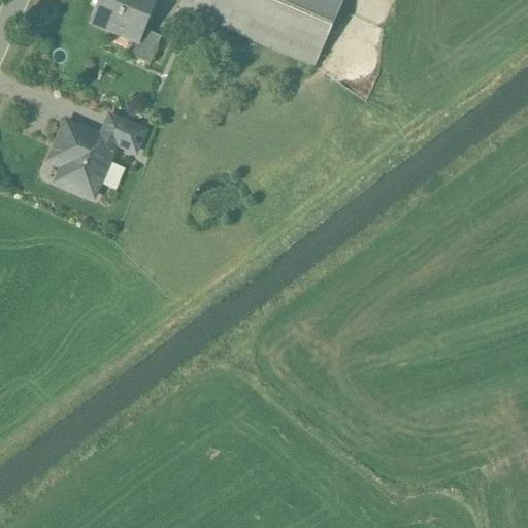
[(156,1),(154,0),(100,0),(91,24),(136,43),(137,44),(143,31),(156,1)]
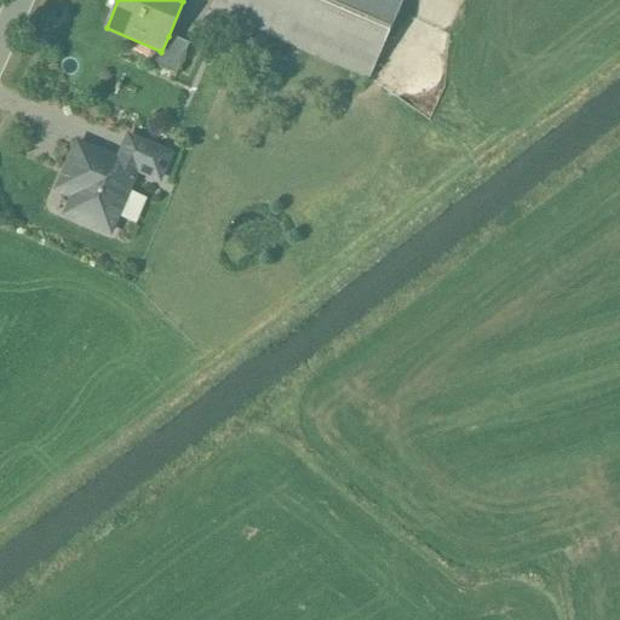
[(403,0),(214,0),(210,12),(241,26),(369,80),(403,0)]
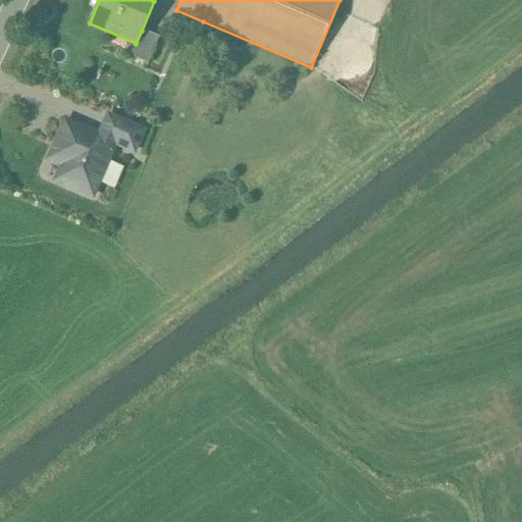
[(142,31),(136,44),(135,43),(128,56),(148,64),(159,38),(142,31)]
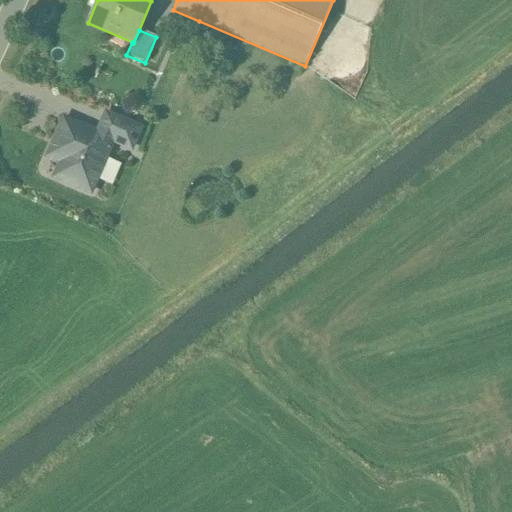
[(139,130),(105,116),(97,135),(112,142),(130,150),(139,130)]
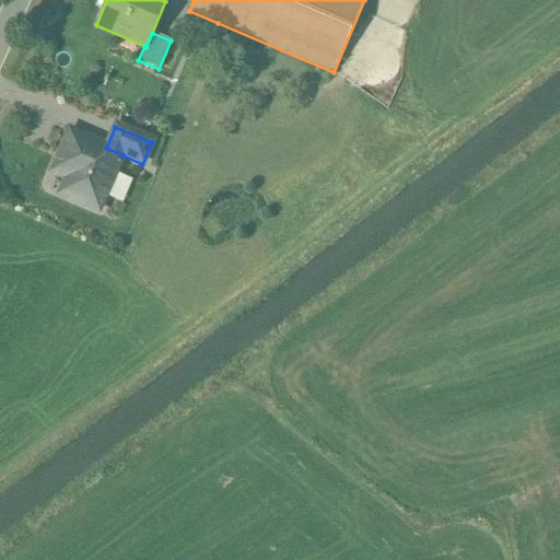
[(106,148),(69,132),(51,172),(67,178),(62,188),(67,198),(98,211),(123,155),(106,148)]
